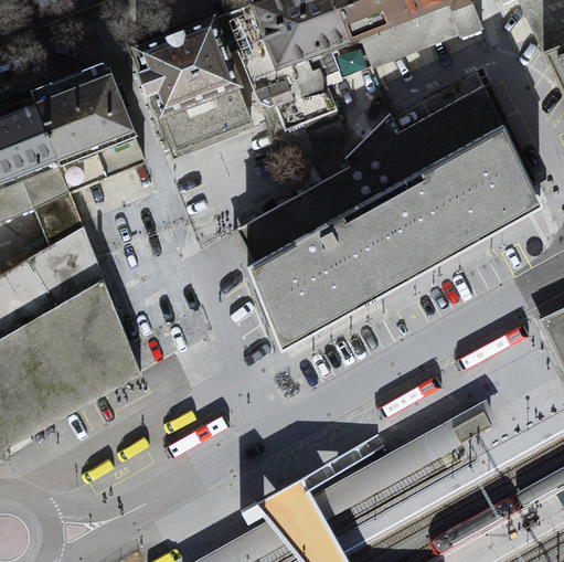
[(269,0),(144,51),(176,150),(261,124),(276,133),(337,110),(326,86),(485,29),(475,4),(472,0),(269,0)]
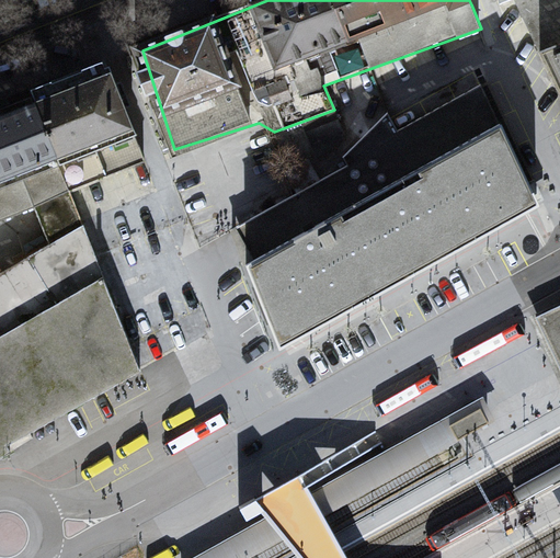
[(515,0),(540,54),(559,44),(559,0),(515,0)]
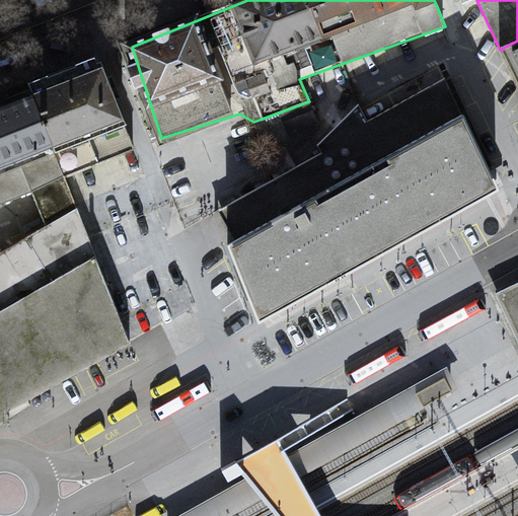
[(517,41),(500,50),(517,87),(517,41)]
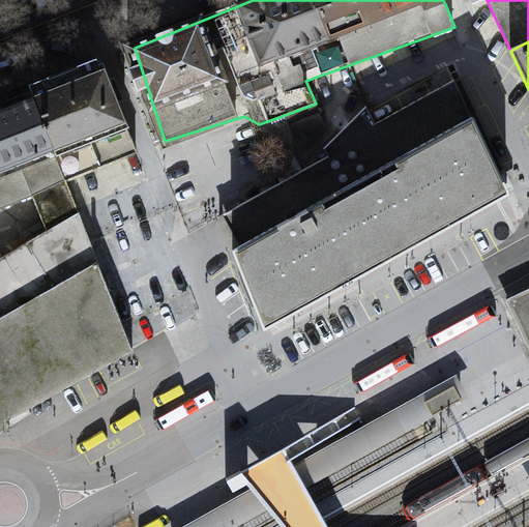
[(0,105),(0,181),(130,132),(103,64),(0,105)]
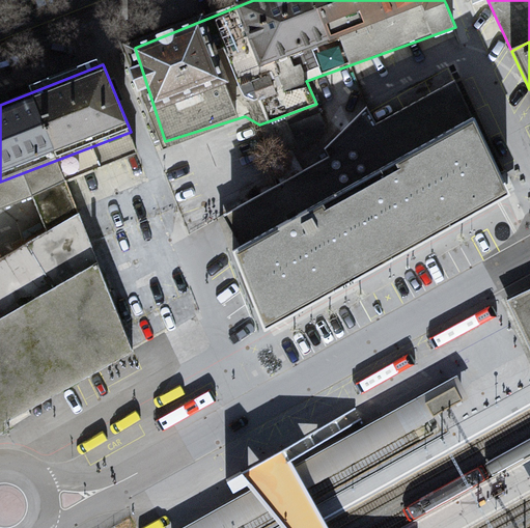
[(266,331),(510,196),(476,123),(458,79),(378,121),(369,105),(325,147),(328,157),(221,215),(232,252),(266,331)]
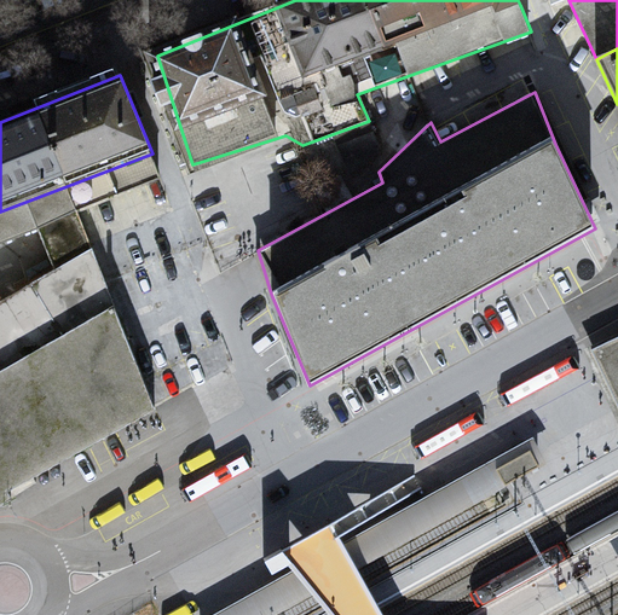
[(0,301),(0,370),(113,306),(79,209),(161,178),(152,154),(0,212),(0,243),(38,230),(53,270),(0,301)]
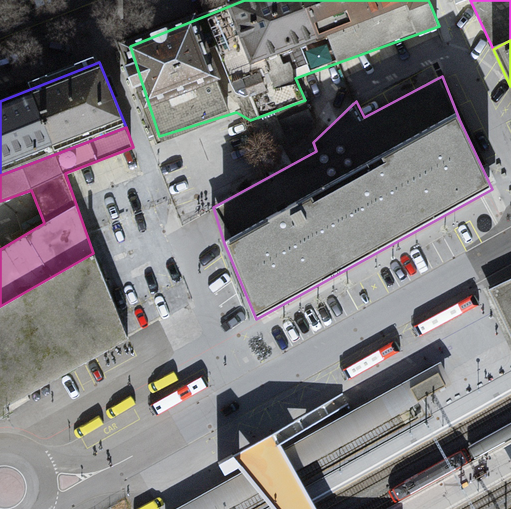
[(0,306),(0,414),(127,336),(93,253),(0,306)]
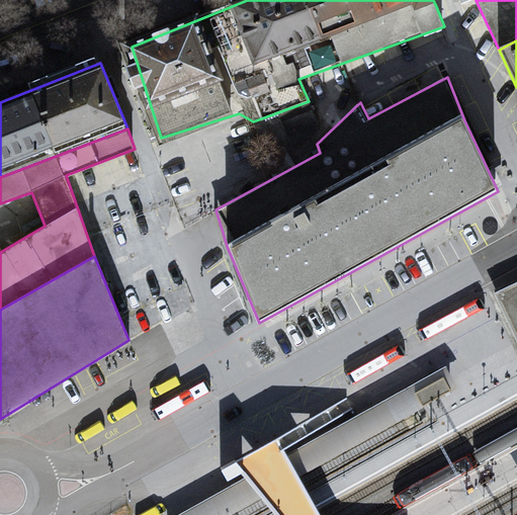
[(516,283),(500,291),(516,329),(516,283)]
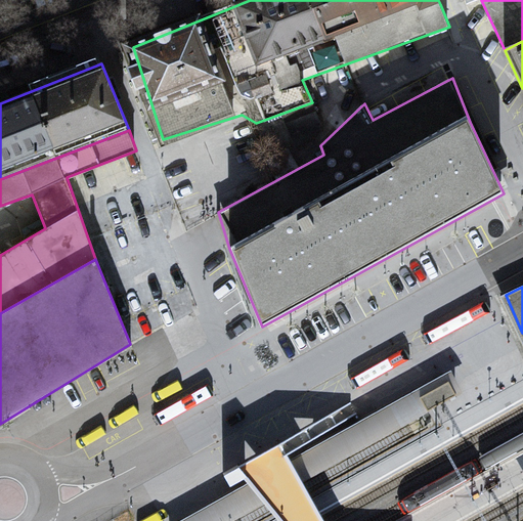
[(449,363),(167,520),(218,520),(462,385),(449,363)]
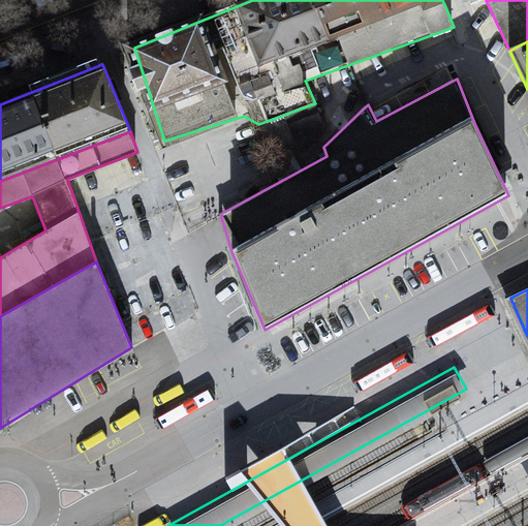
[(225,475),(233,486),(246,476),(243,471),(240,466),(225,475)]
